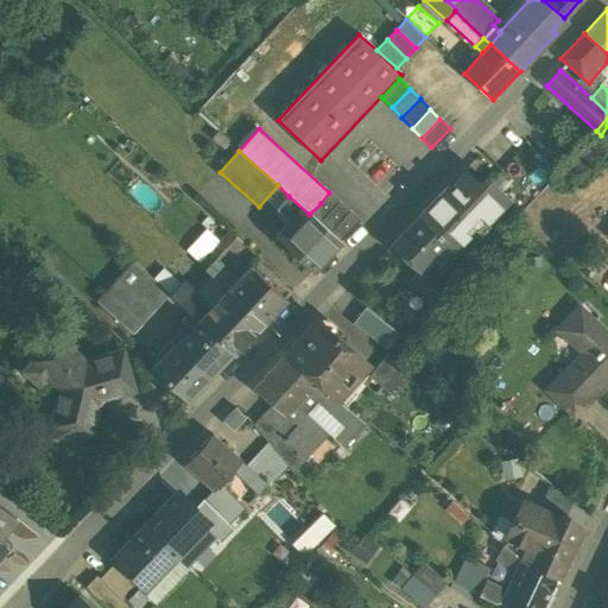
[(483,190),(466,173),(454,185),(457,189),(453,194),(476,215),(475,217),(483,226),(507,200),(489,183),(483,190)]
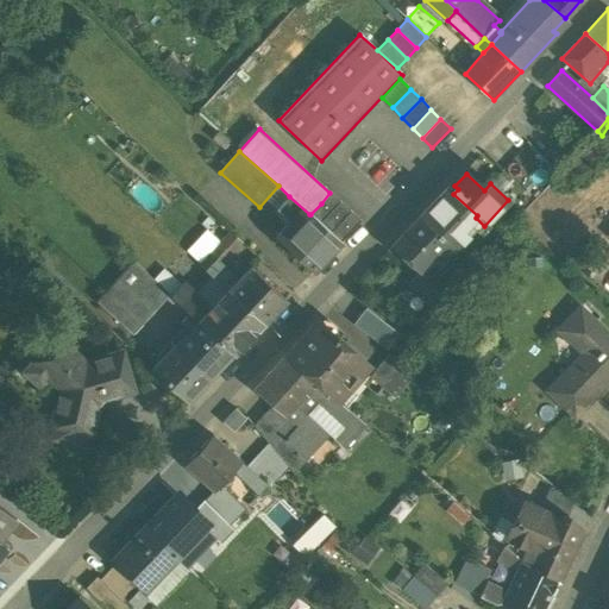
[(447,188),(420,218),(454,251),(469,236),(464,230),(476,218),(477,215),(453,194),(447,188)]
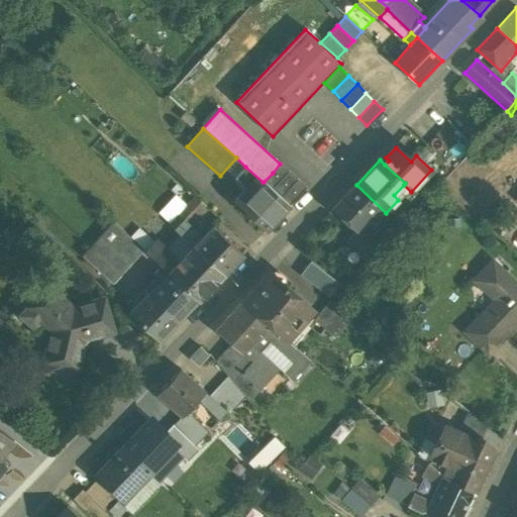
[(280,164),(273,173),(264,182),(290,205),(306,188),(280,164)]
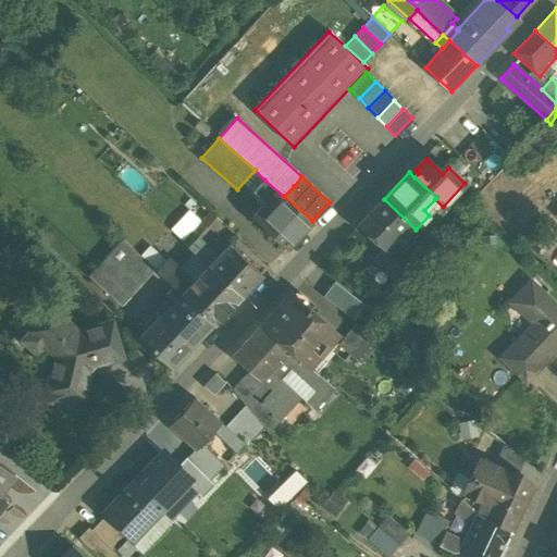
[(283,196),(264,180),(252,192),(265,202),(252,215),(259,222),(283,196)]
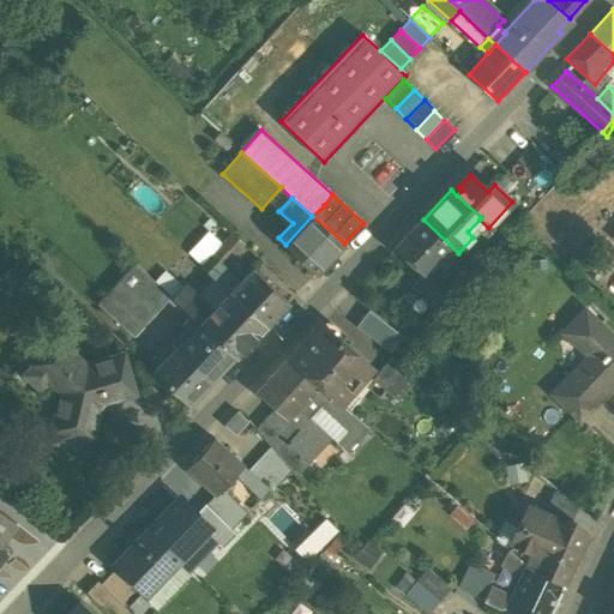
[(312,216),(286,245),(317,274),(335,254),(335,253),(343,246),(344,245),(344,244),(312,216)]
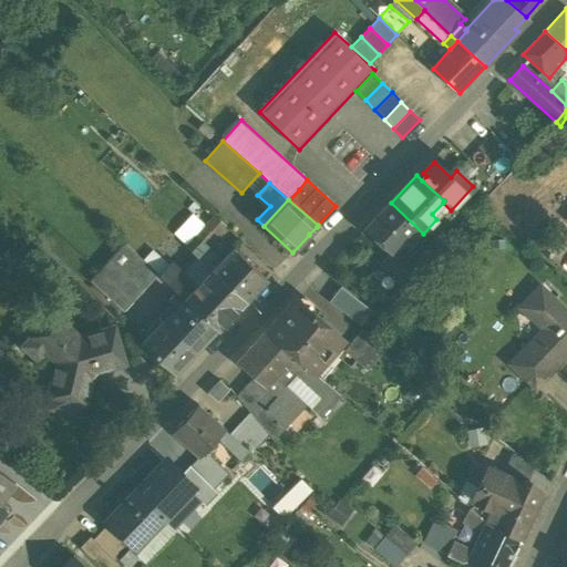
[(423,234),(391,203),(364,229),(391,255),(392,255),(393,255),(405,243),(410,247),(423,234)]
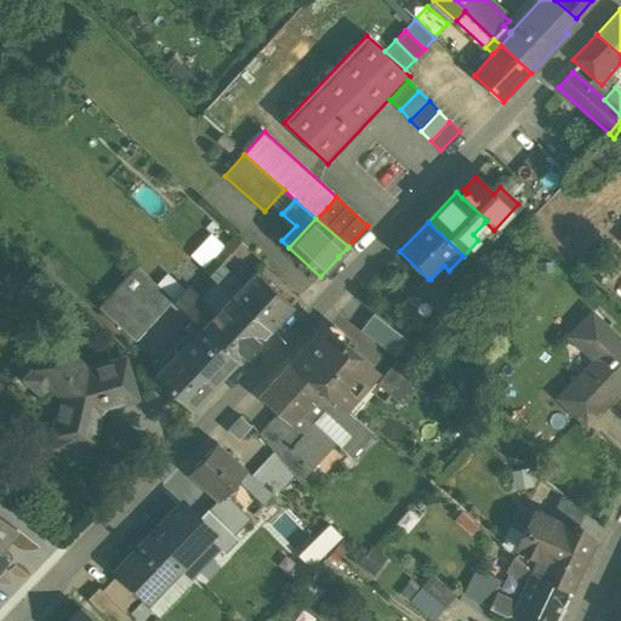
[(245,246),(235,237),(220,255),(223,258),(220,263),(224,268),(245,246)]
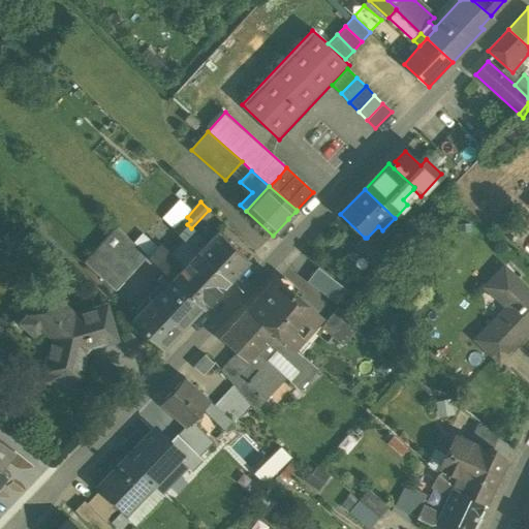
[(190,220),(187,217),(182,222),(186,225),(187,224),(190,220)]
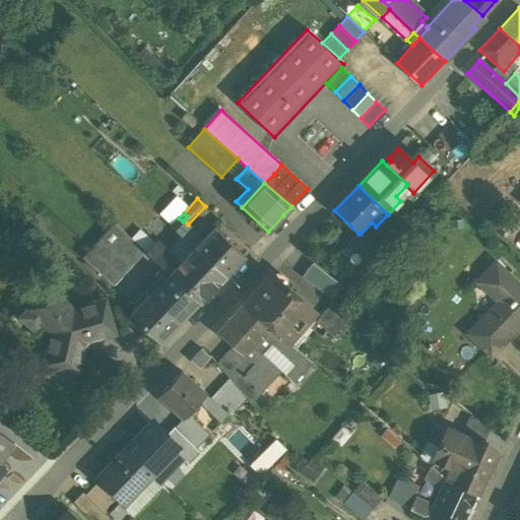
[(183,221),(179,218),(172,226),(176,231),(183,221)]
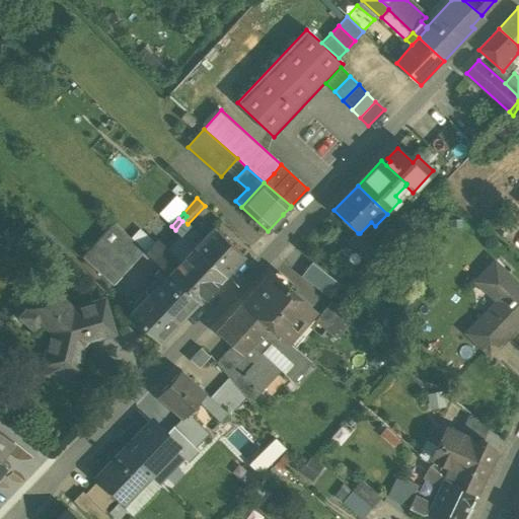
[(182,221),(175,230),(194,247),(200,241),(199,235),(188,224),(183,220),(182,221)]
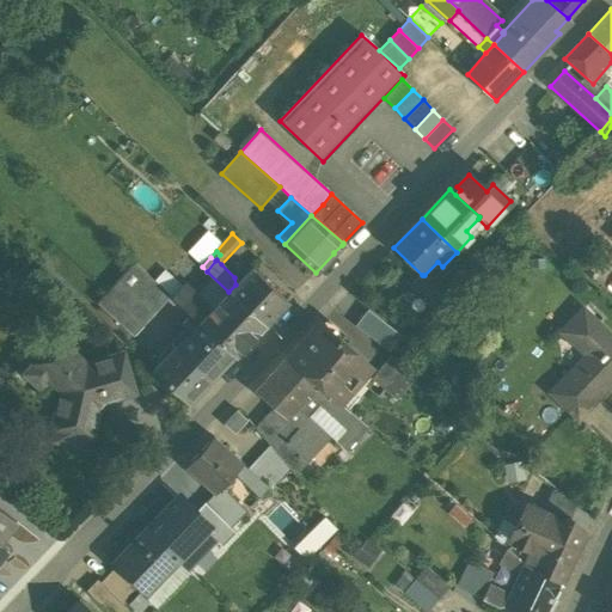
[(134,263),(108,294),(122,307),(112,318),(134,337),(170,297),(134,263)]
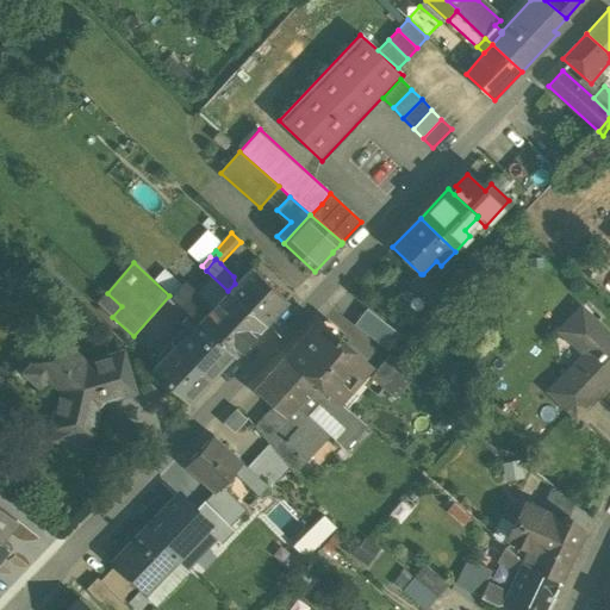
[(235,284),(228,291),(263,324),(285,300),(250,267),(235,284)]
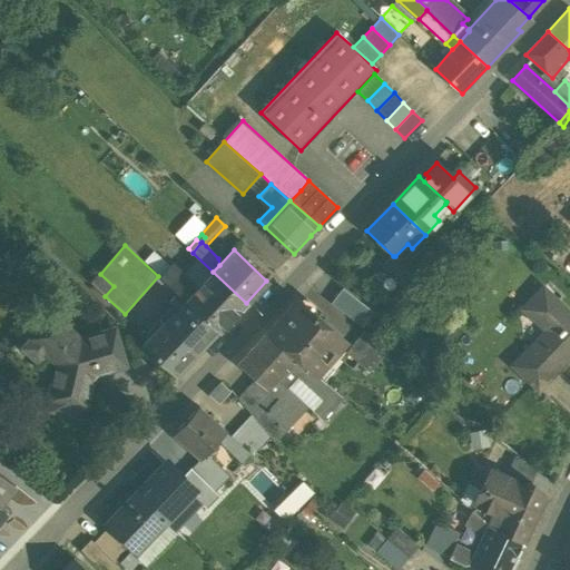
[(416,276),(395,256),(394,256),(393,256),(383,266),(405,287),(416,276)]
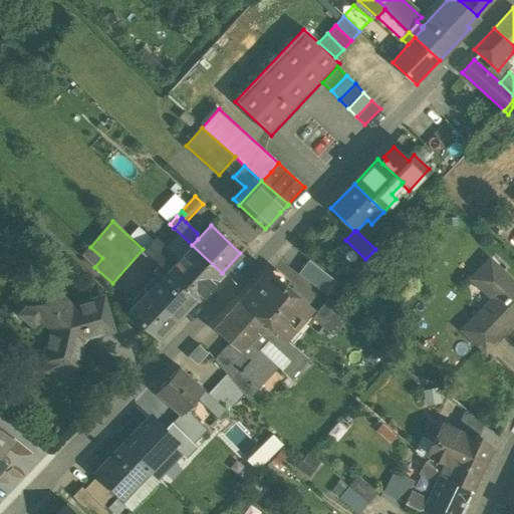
[(179,260),(155,238),(144,250),(167,271),(168,271),(179,260)]
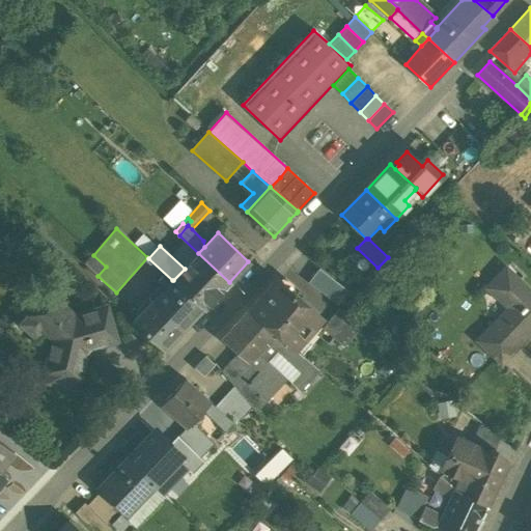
[(229,282),(198,253),(185,269),(173,280),(204,309),(229,282)]
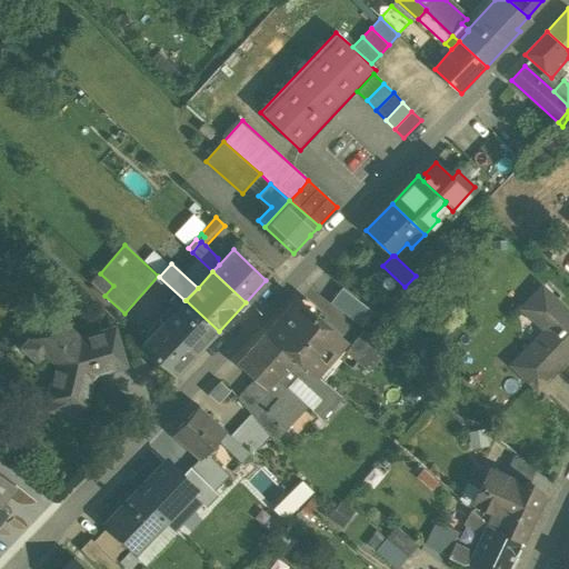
[(363,327),(373,310),(336,288),(327,303),(363,327)]
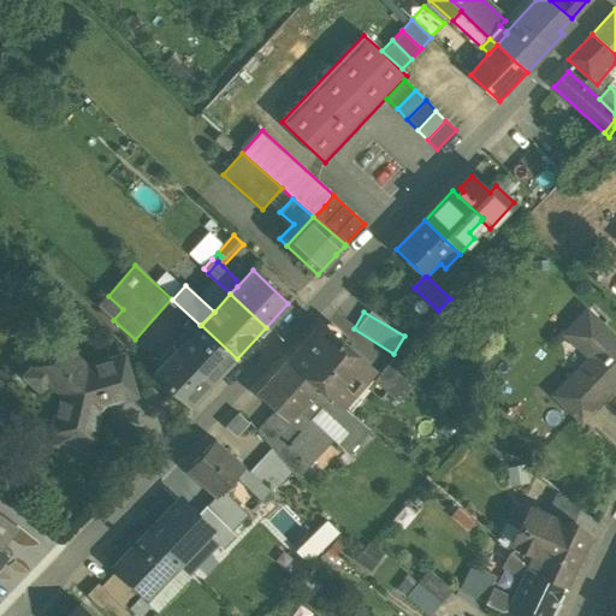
[(615,385),(615,339),(585,312),(568,330),(593,354),(558,391),(558,390),(552,396),(581,422),(615,385)]
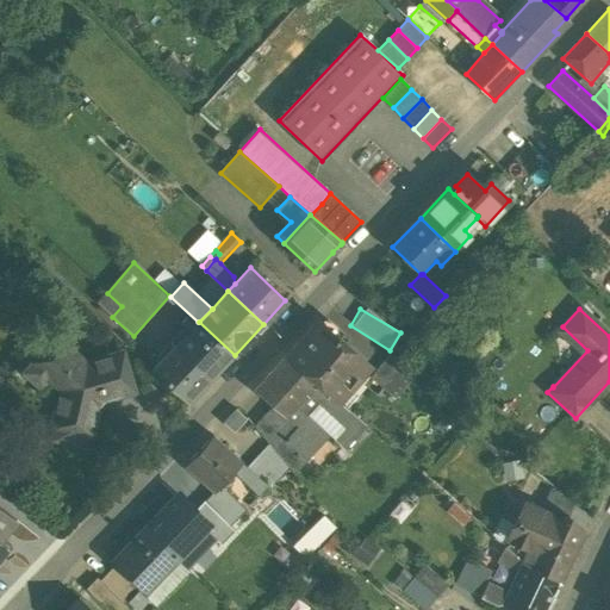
[(199,322),(198,322),(191,329),(187,327),(173,342),(176,346),(174,347),(211,380),(235,355),(199,322)]
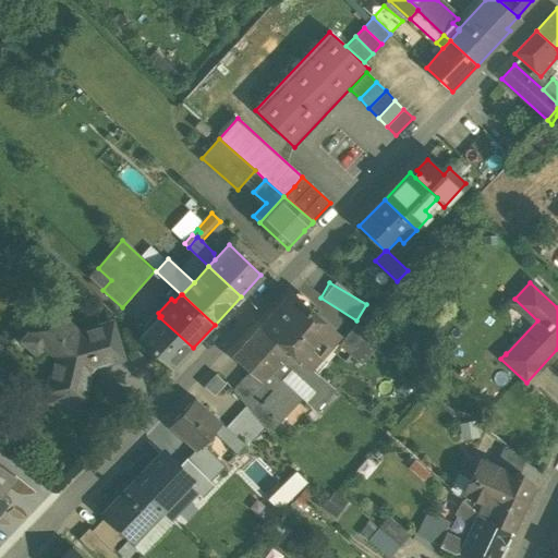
[(338,336),(293,294),(262,328),(308,368),(338,336)]
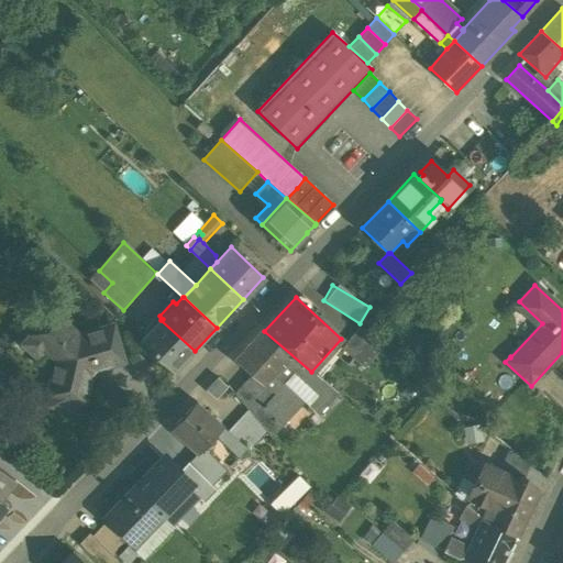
[(113,326),(79,335),(53,310),(31,333),(56,359),(48,394),(85,401),(90,376),(97,368),(124,361),(113,326)]
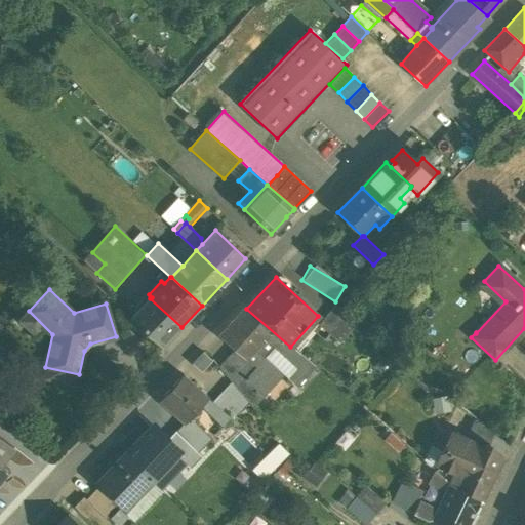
[(182,327),(150,298),(131,319),(162,348),(182,327)]
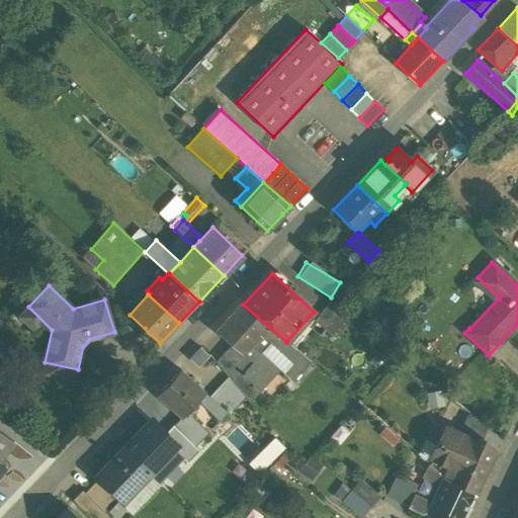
[(352,319),(330,301),(314,321),(336,339),(352,319)]
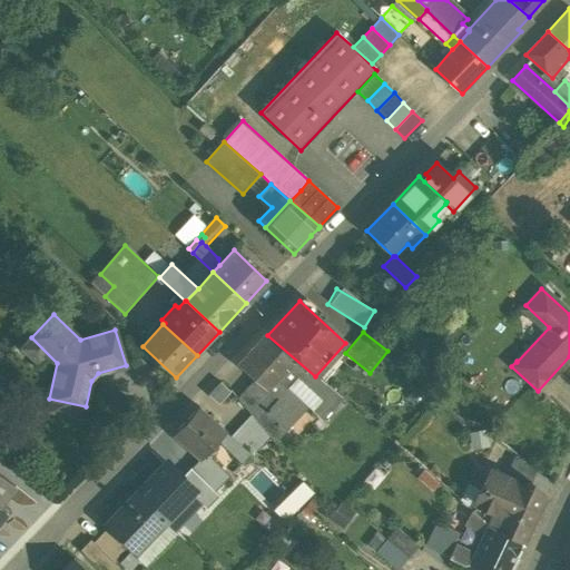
[(267,335),(238,365),(255,379),(277,399),(265,412),(286,432),(310,406),(288,387),(296,379),(307,389),(317,377),(315,376),(267,335)]
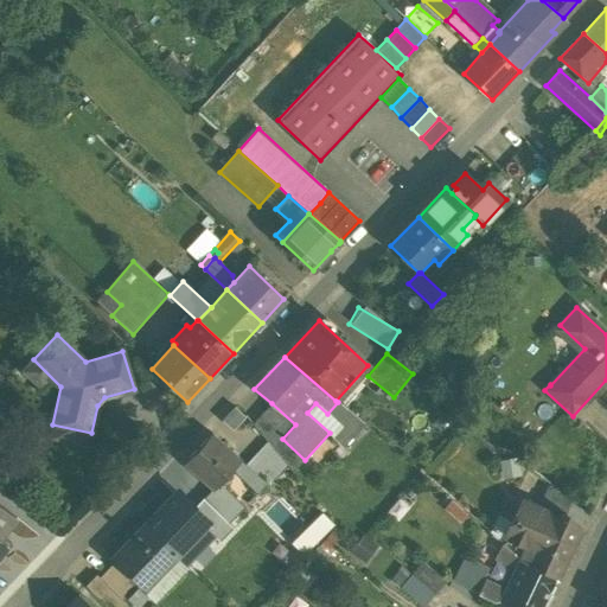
[(295,425),(272,403),(253,426),(267,442),(287,466),(293,473),(305,460),(282,439),(295,425)]
